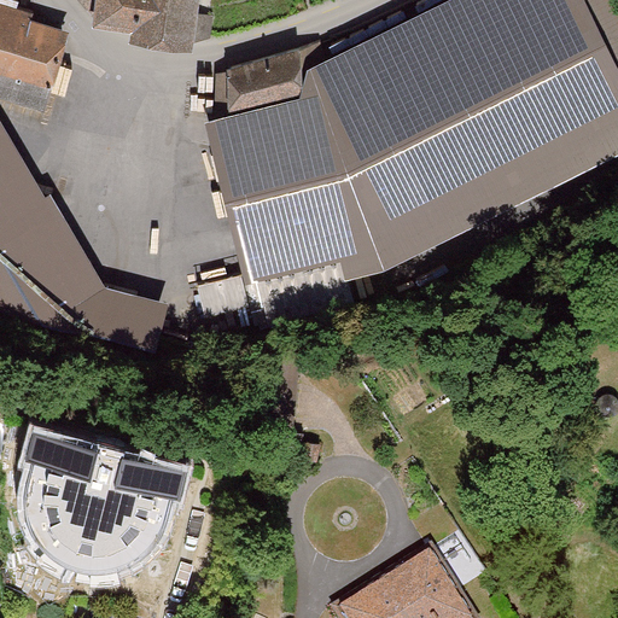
[(0,0),(0,313),(157,355),(163,309),(109,292),(16,200),(0,174),(0,80),(45,93),(59,38),(7,0),(0,0)]
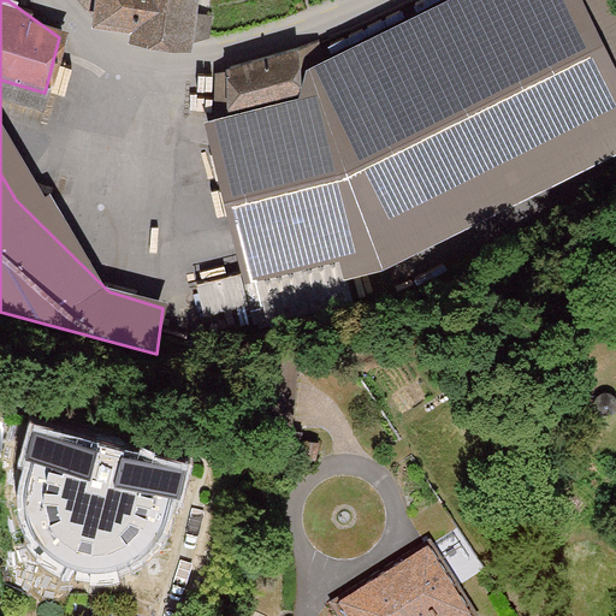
[(100,0),(96,17),(187,35),(194,0),(100,0)]
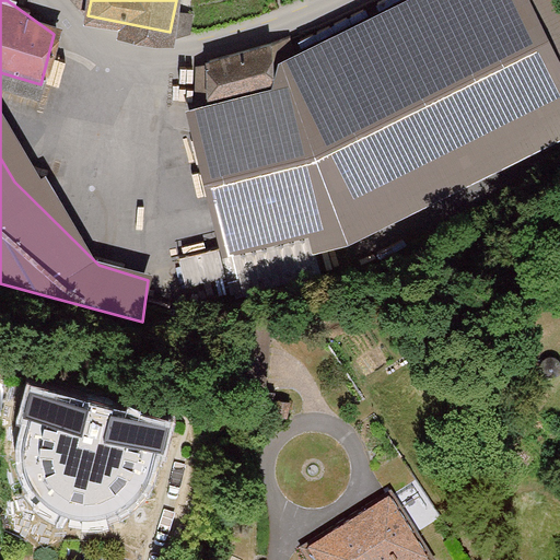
[(208,107),(186,113),(226,278),(349,246),(559,141),(559,0),(407,0),(278,65),(273,77),(270,90),(208,107)]
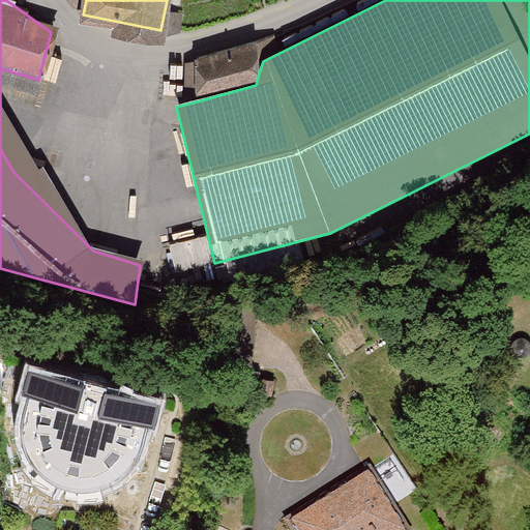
[(195,60),(197,101),(256,85),(259,72),(257,42),(195,60)]
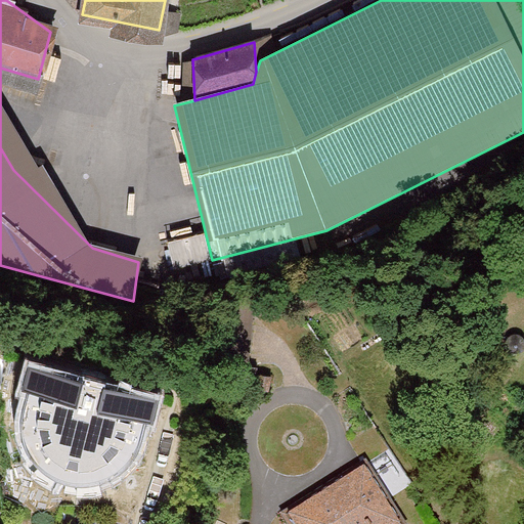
[(54,464),(78,469),(99,470),(117,462),(132,443),(140,423),(143,403),(150,404),(156,385),(102,373),(98,393),(108,395),(105,411),(100,424),(88,432),(80,434),(71,431),(62,425),(60,417),(60,406),(64,385),(76,387),(80,367),(28,355),(23,376),(30,378),(24,400),(23,419),(29,436),(38,452),(54,464)]
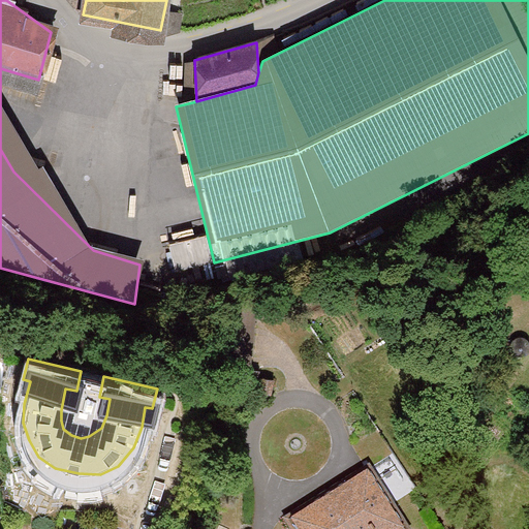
[(372,465),(292,518),(299,528),(409,528),(412,527),(372,465)]
